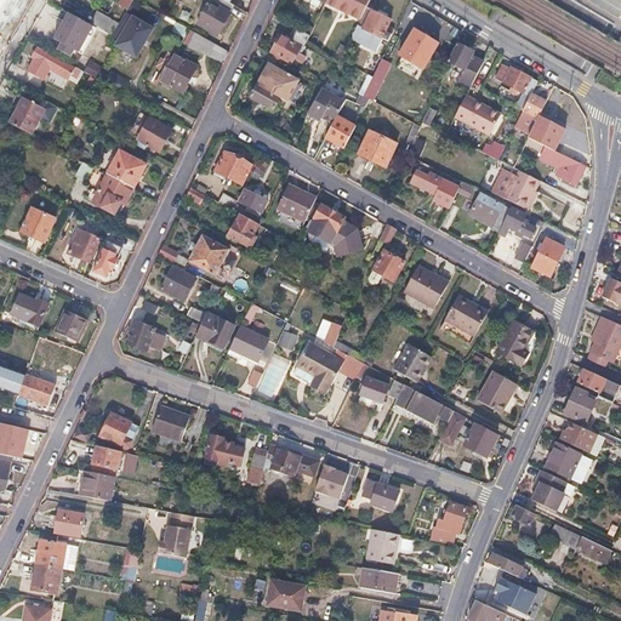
[(0,0),(0,26),(15,0),(0,0)]
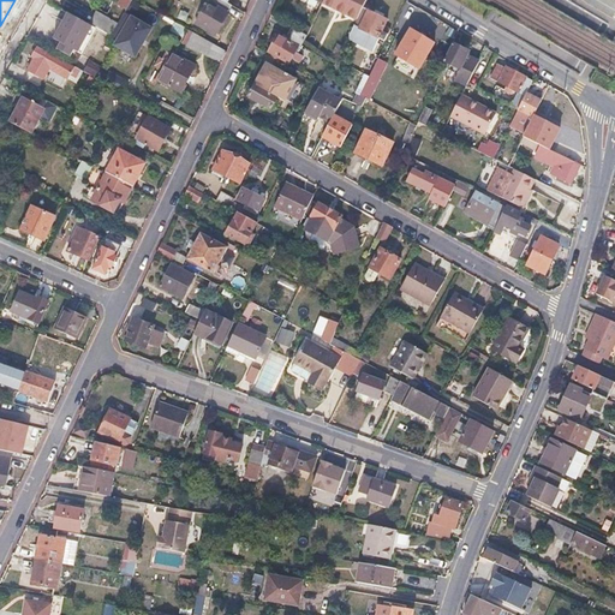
[(226,3),(221,0),(207,0),(195,24),(214,35),(227,13),(226,12),(230,5),(226,3)]
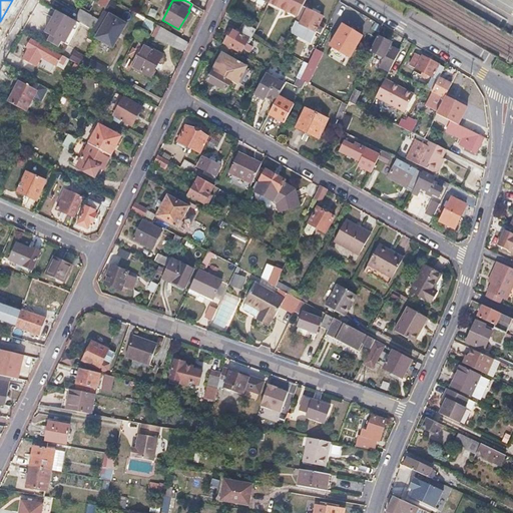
[(270,0),(270,2),(290,12),(296,0),(270,0)]
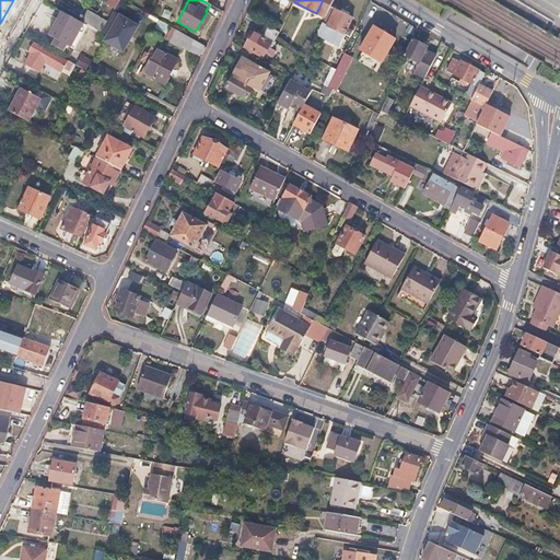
[(333,0),(323,0),(316,13),(325,18),(330,7),(333,0)]
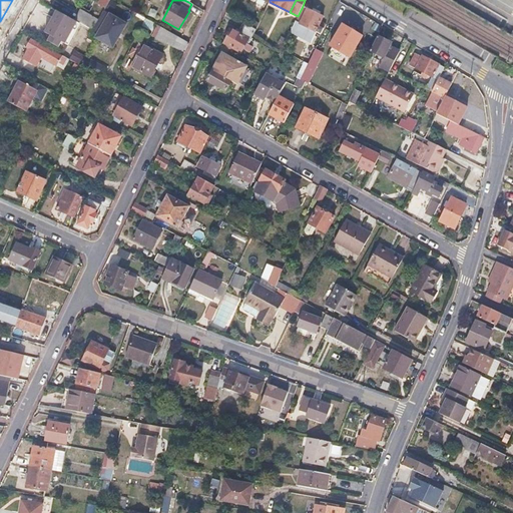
[(303,6),(298,16),(292,29),(297,31),(301,24),(321,34),(324,28),(319,25),(323,17),(311,11),(303,6)]
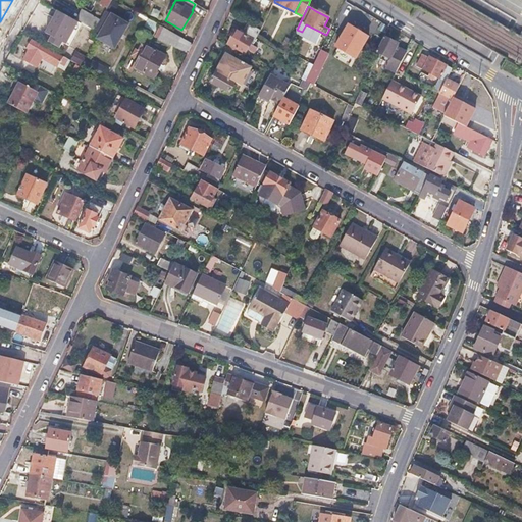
[(65,43),(77,21),(57,10),(46,32),(53,36),(51,39),(61,45),(63,41),(65,43)]
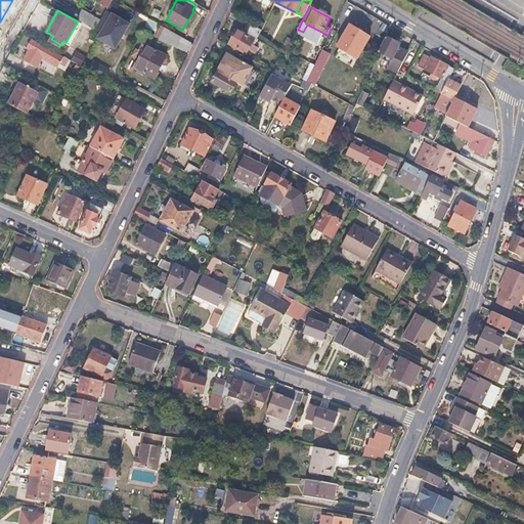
[(129,24),(105,10),(99,22),(94,31),(99,34),(96,38),(115,48),(129,24)]
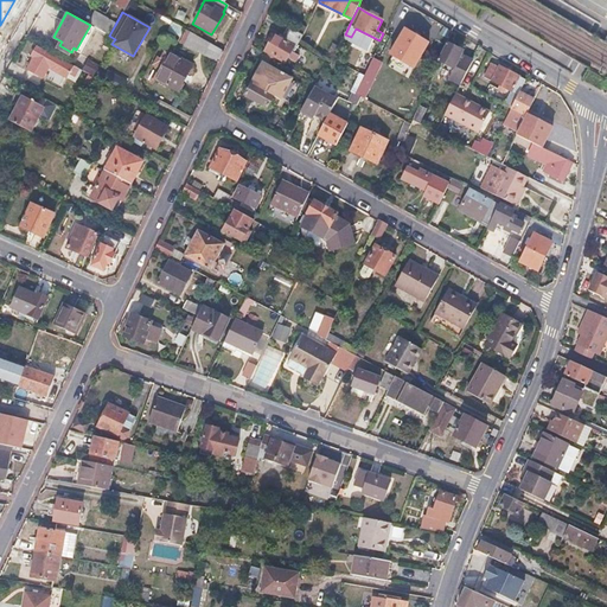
[(115,25),(108,21),(102,32),(109,36),(115,25)]
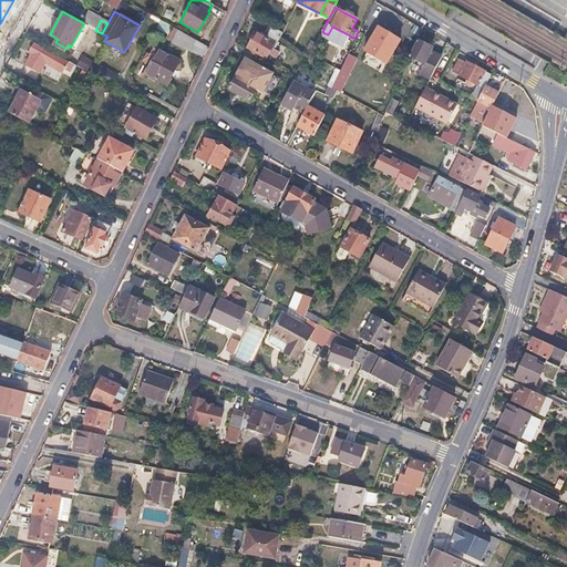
[(278,23),(275,29),(281,32),(282,33),(286,28),(278,23)]
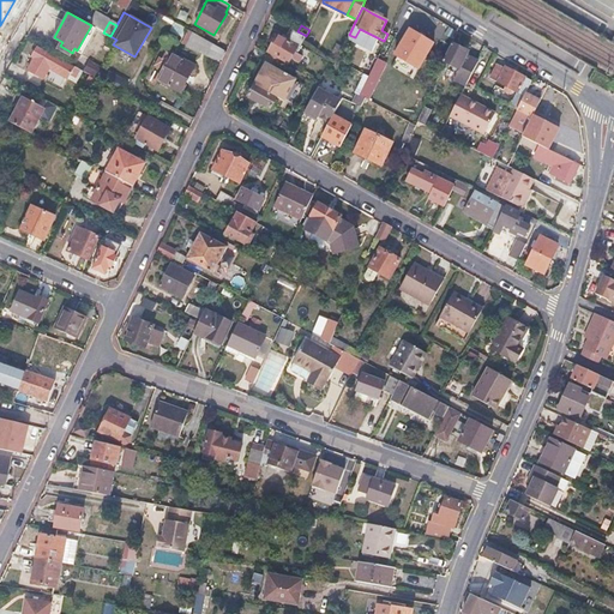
[(284,38),(277,35),(274,41),(268,53),(288,64),(290,58),(298,61),(301,55),(296,53),(300,47),(298,47),(305,35),(298,31),(290,28),(284,38)]
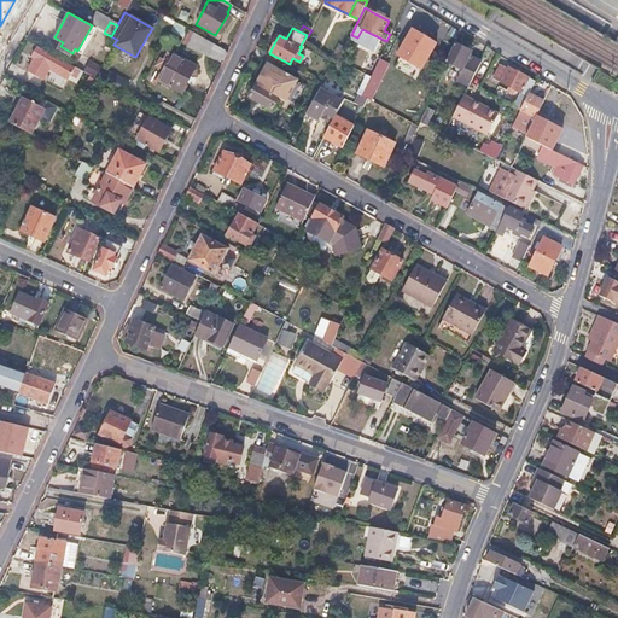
[(424,36),(412,30),(396,54),(420,70),(436,45),(424,36)]
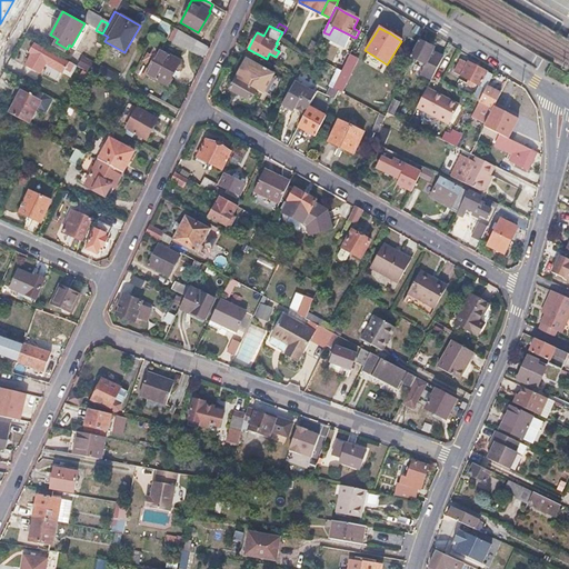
[(209,48),(177,30),(170,42),(202,60),(209,48)]
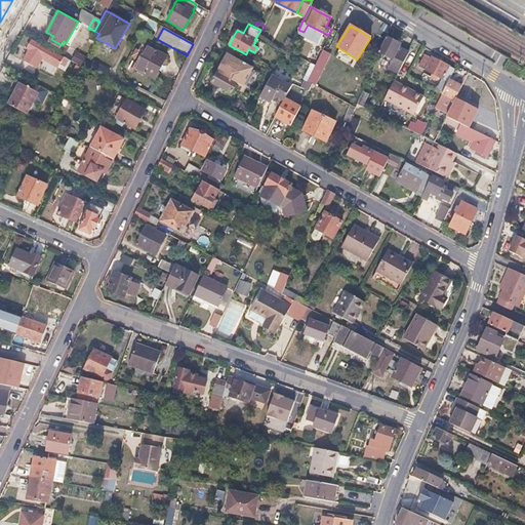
[(394,41),(386,37),(378,50),(370,70),(375,72),(384,54),(392,59),(389,66),(394,69),(403,51),(398,48),(400,44),(394,41)]
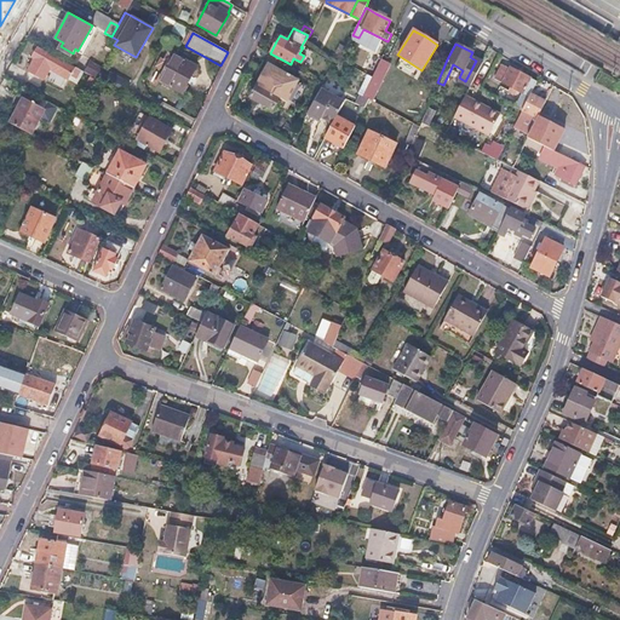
[(32,58),(34,59),(27,72),(42,80),(49,69),(69,80),(75,68),(56,56),(55,57),(36,47),(32,58)]
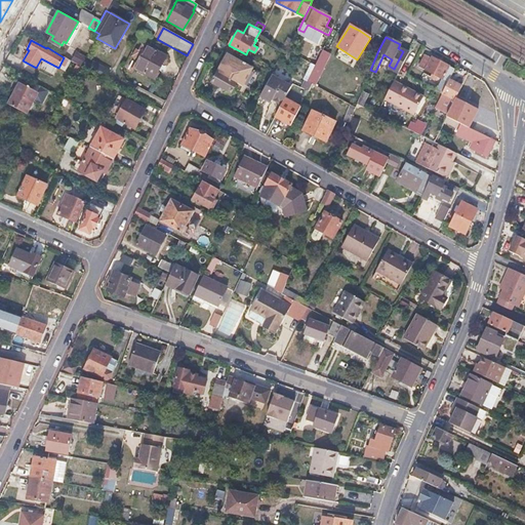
[(146,46),(143,44),(135,56),(139,58),(146,46)]
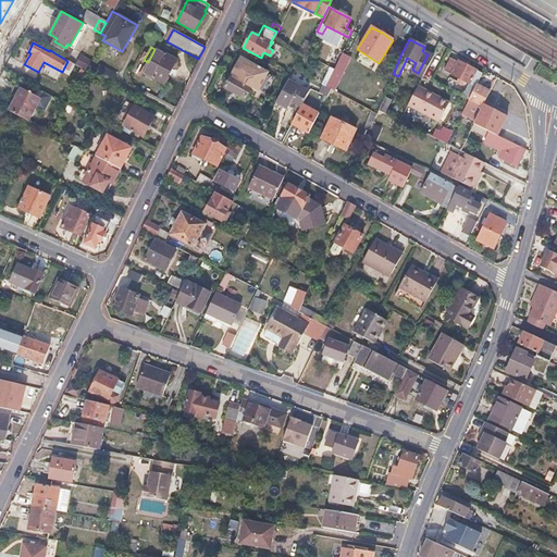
[(155,49),(148,62),(143,73),(163,84),(176,59),(156,48),(155,49)]
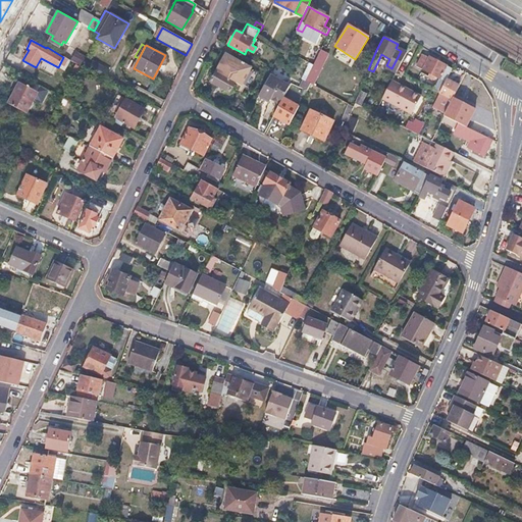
[(223,53),(225,54),(211,82),(229,92),(236,82),(240,85),(249,67),(236,59),(239,53),(226,46),(223,53)]
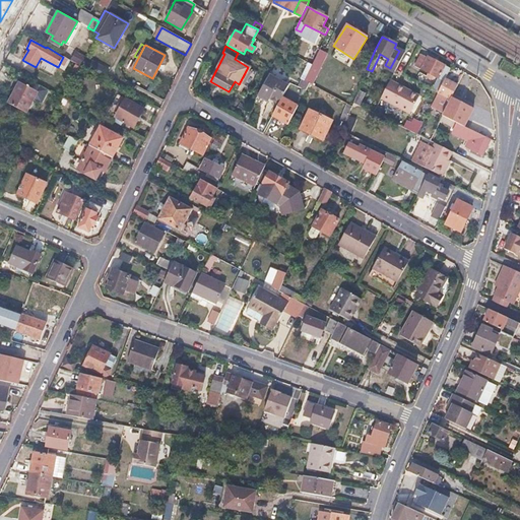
[(321,46),(312,64),(304,80),(309,82),(325,48),(321,46)]
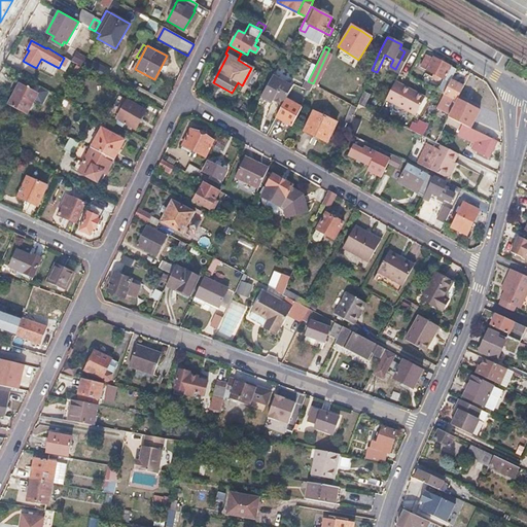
[(410,54),(405,51),(395,69),(400,72),(410,54)]
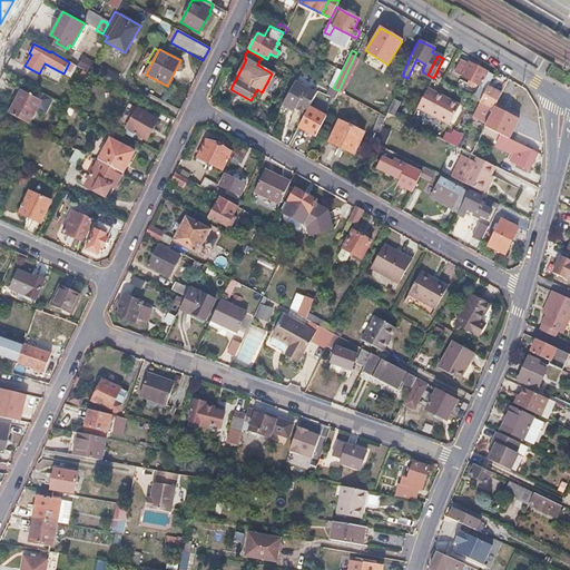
[(460,58),(453,72),(469,80),(468,84),(472,86),(473,82),(479,85),(472,98),(479,102),(487,86),(492,75),(487,71),(477,66),(467,60),(467,61),(460,58)]
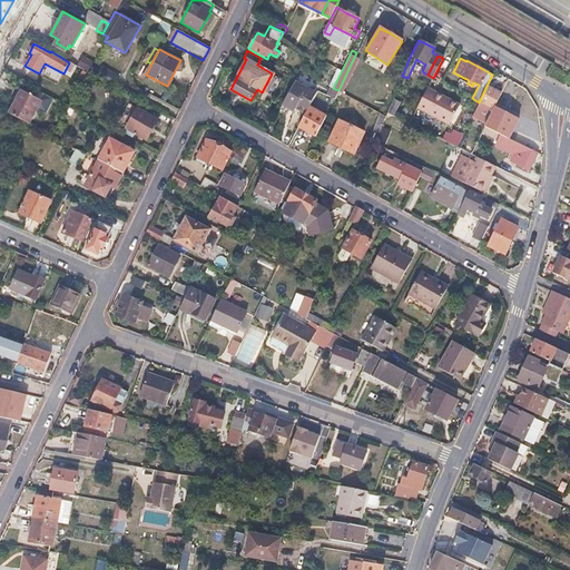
[(118,76),(94,62),(88,72),(112,85),(118,76)]
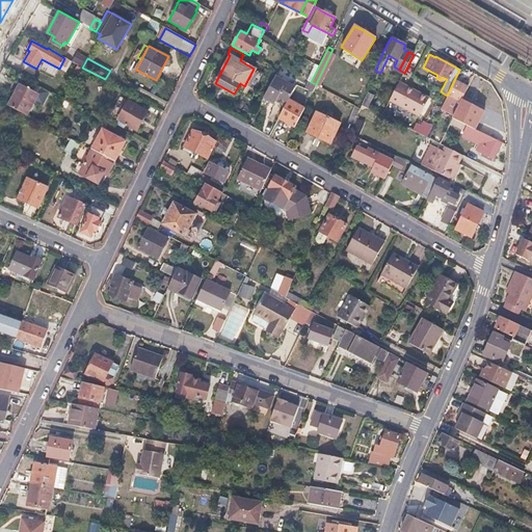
[(293,87),(273,76),(264,96),(268,98),(275,102),(276,100),(285,104),(287,100),(293,87)]
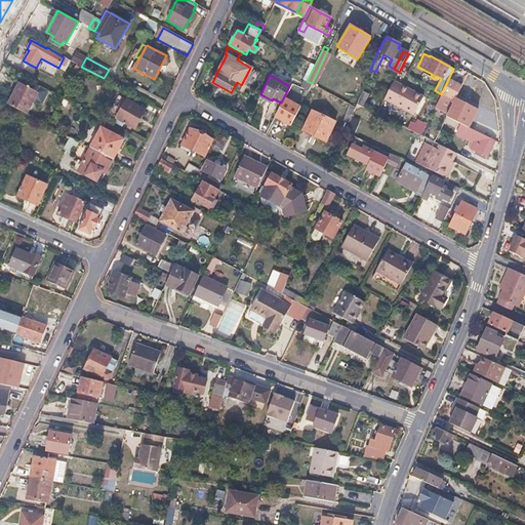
[(453,81),(448,79),(441,94),(434,108),(446,114),(454,98),(460,85),(453,81)]
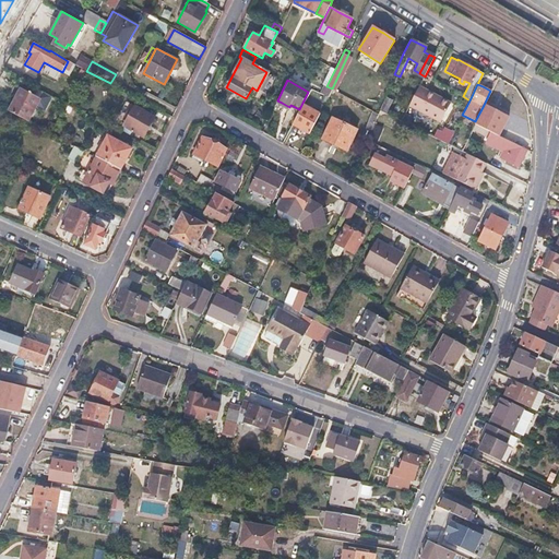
[(419,87),(408,107),(439,123),(450,103),(426,91),(419,87)]
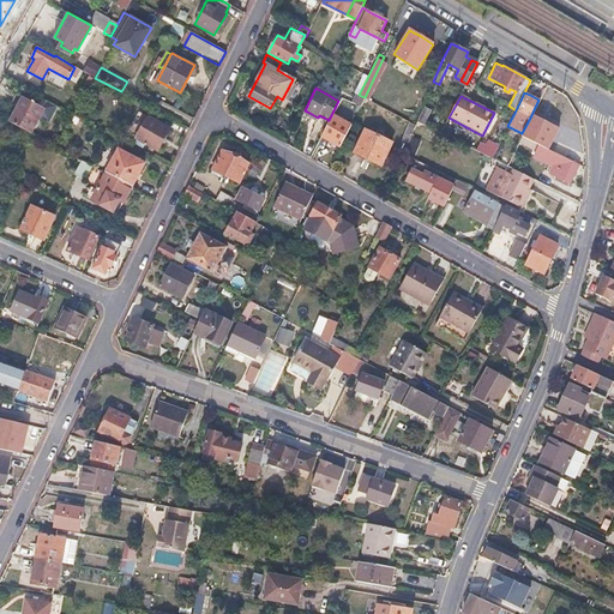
[(41,108),(19,97),(6,121),(28,132),(41,108)]
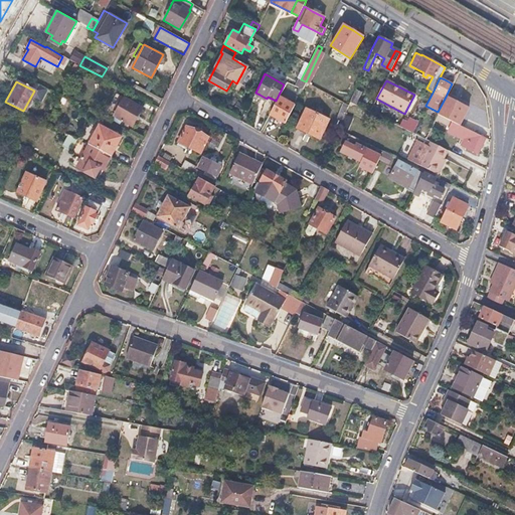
[(360,92),(355,90),(349,102),(354,104),(360,92)]
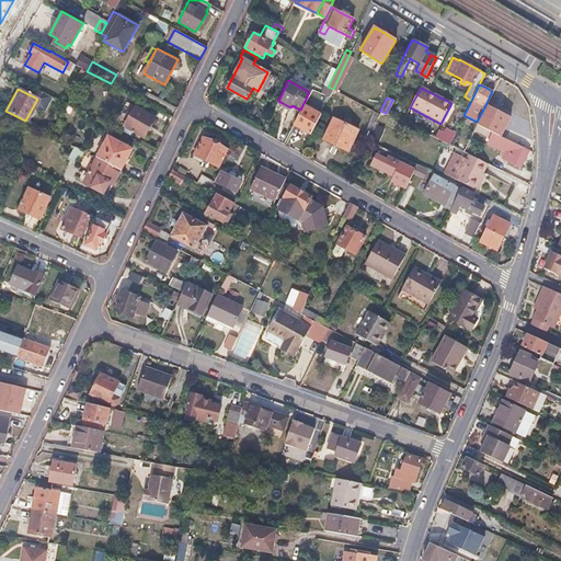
[(130,104),(123,118),(126,119),(123,126),(144,137),(155,117),(130,104)]
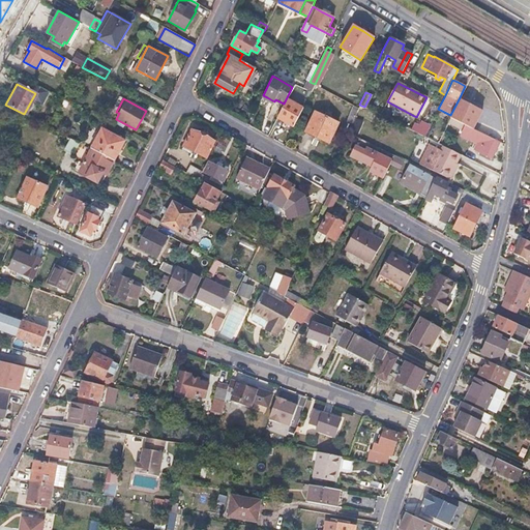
[(286,99),(284,104),(276,118),(283,121),(292,126),(302,108),(286,99)]
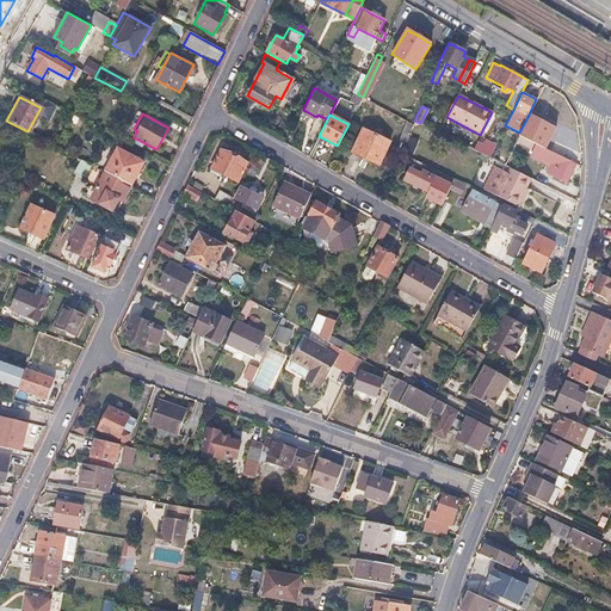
[(529,115),(519,133),(518,136),(542,148),(544,148),(560,128),(537,119),(529,115)]
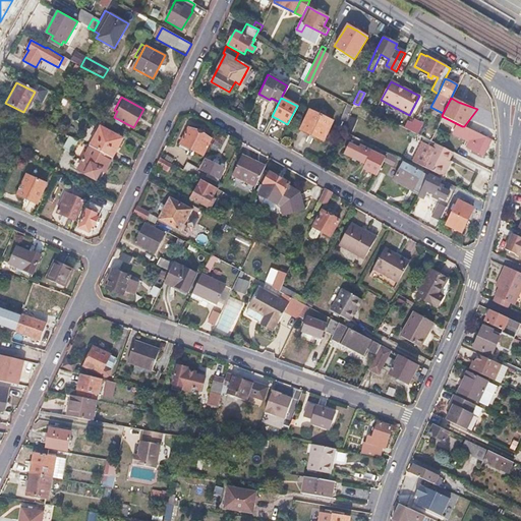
[(332,121),(309,110),(299,129),(309,134),(323,140),(332,121)]
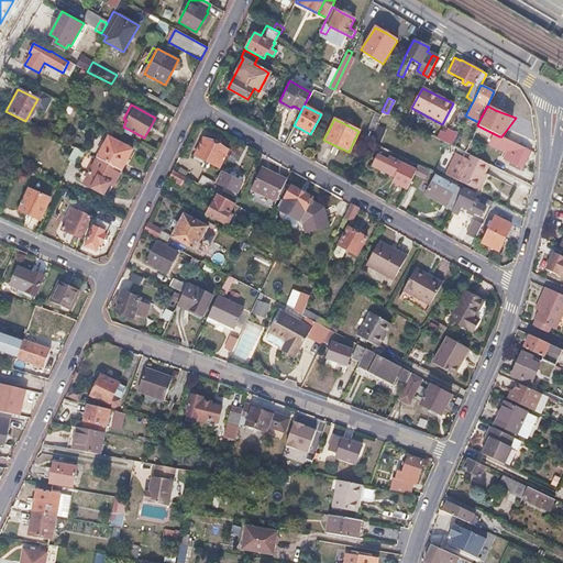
[(499,136),(494,148),(508,156),(506,163),(520,169),(525,162),(530,151),(501,136),(499,136)]
